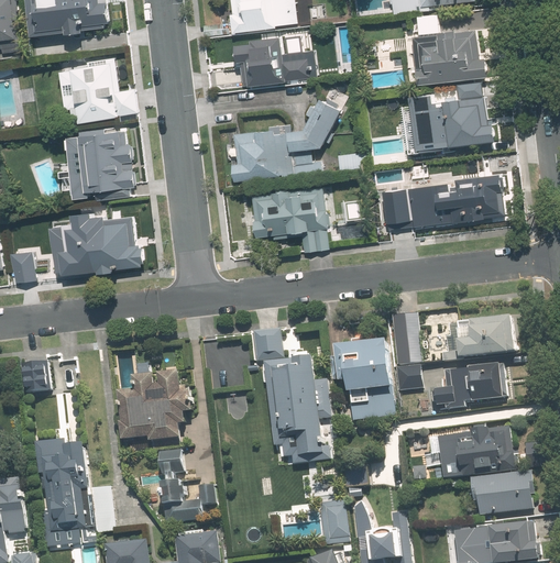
[(17,0),(0,0),(0,48),(1,48),(2,53),(23,51),(17,0)]
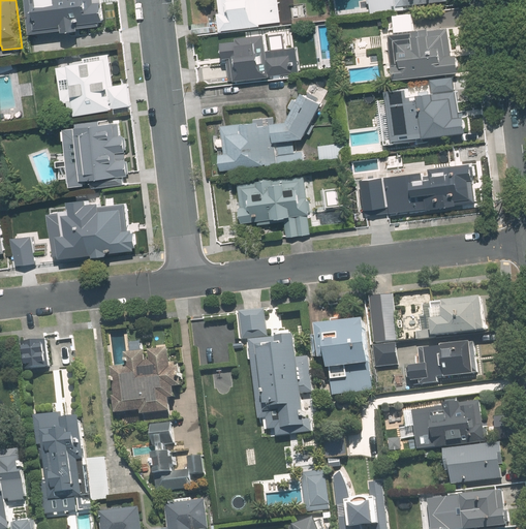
[(32,0),(34,20),(54,18),(54,19),(60,18),(60,12),(100,7),(99,0),(32,0)]
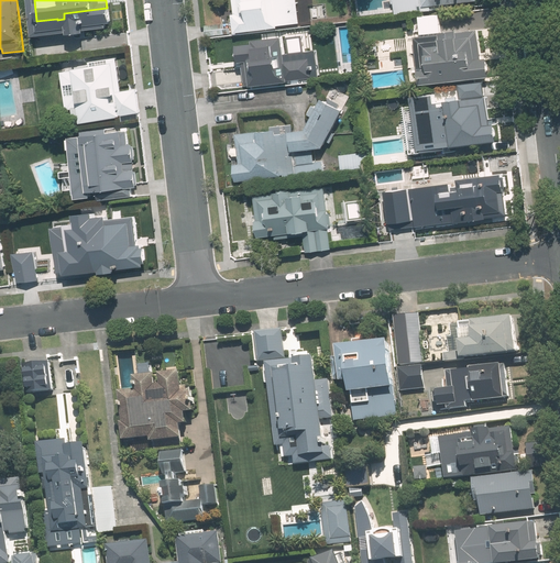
[(230,13),(232,33),(235,33),(235,32),(276,28),(275,25),(297,23),(294,0),(231,0),(233,13),(230,13)]
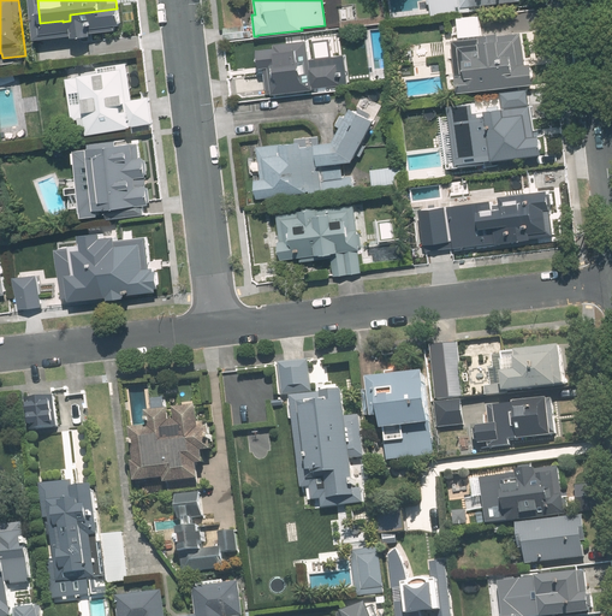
[(488,4),(518,0),(426,0),(427,15),(489,9),(488,4)]
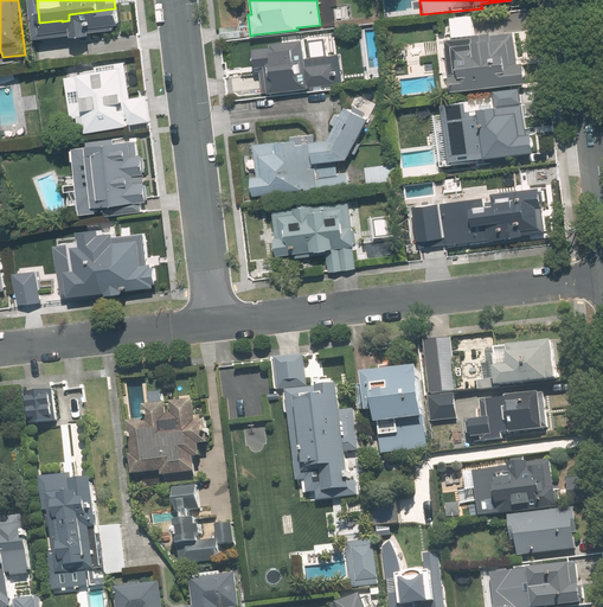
[(450,90),(525,82),(523,62),(518,62),(514,30),(492,32),(492,31),(474,33),(472,14),(450,17),(453,38),(444,39),(450,90)]
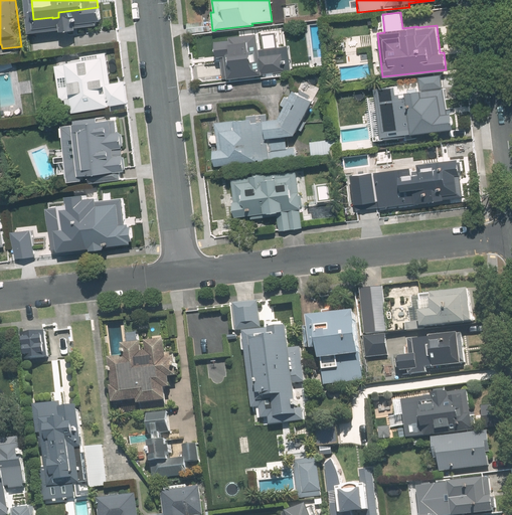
[(259,48),(257,35),(214,40),(216,57),(219,56),(221,77),(226,77),(226,78),(290,71),(287,45),(259,48)]
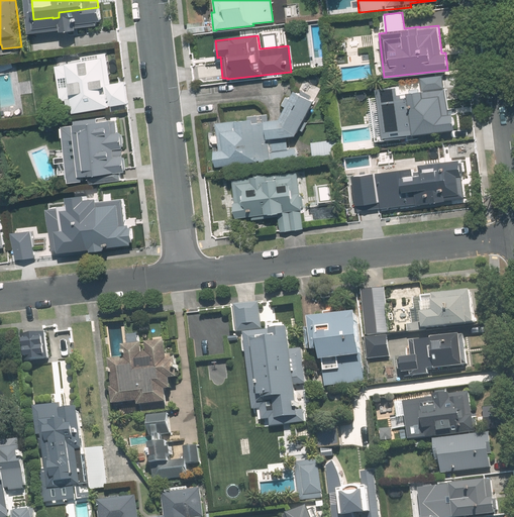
[(315,68),(325,67),(324,48),(313,49),(315,68)]
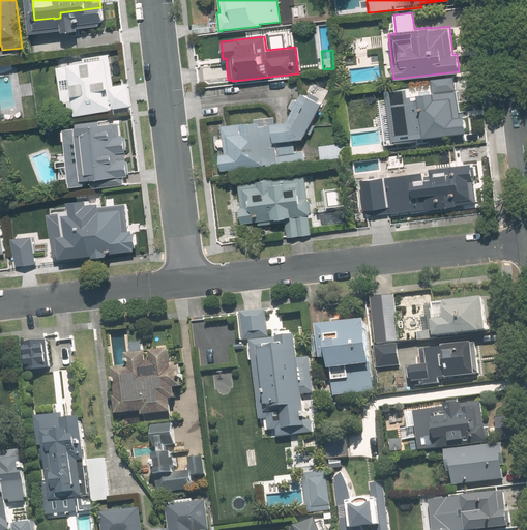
[(108,58),(67,64),(67,65),(58,66),(63,102),(68,101),(70,114),(76,113),(76,115),(111,110),(111,109),(129,106),(126,83),(112,85),(108,58)]
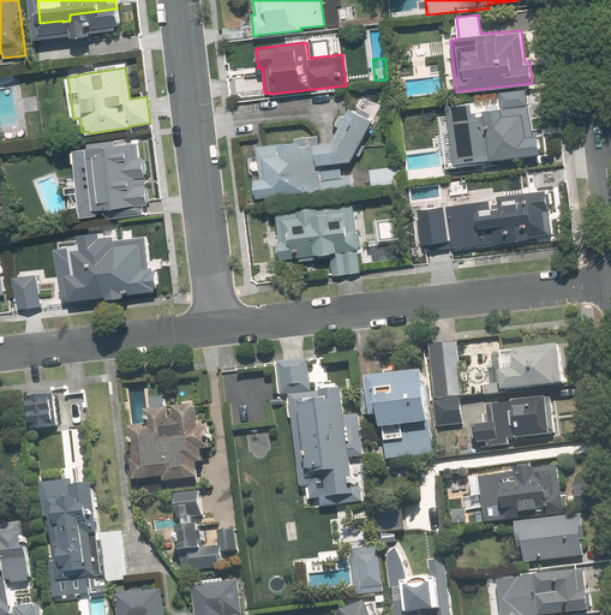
[(472,102),(447,105),(454,162),(491,157),(491,160),(541,154),(539,133),(533,135),(529,103),(473,111),(472,102)]
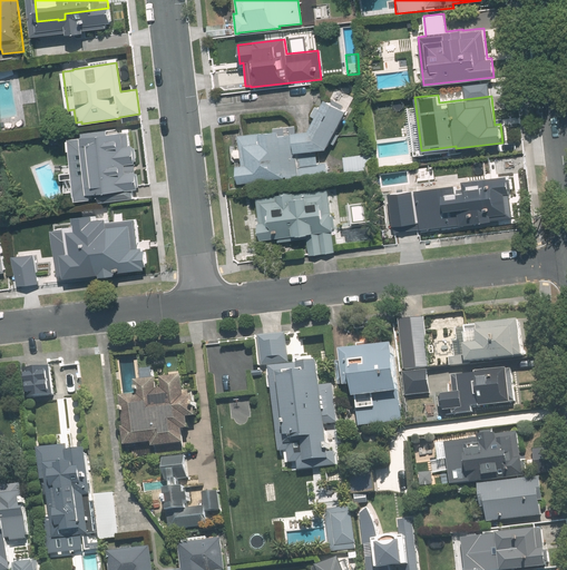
[(346,110),(325,99),(309,130),(293,133),(293,134),(279,135),(279,130),(260,133),(237,135),(241,165),(236,165),(237,183),(286,177),(286,179),(325,175),(324,163),(316,163),(315,149),(325,148),(346,110)]
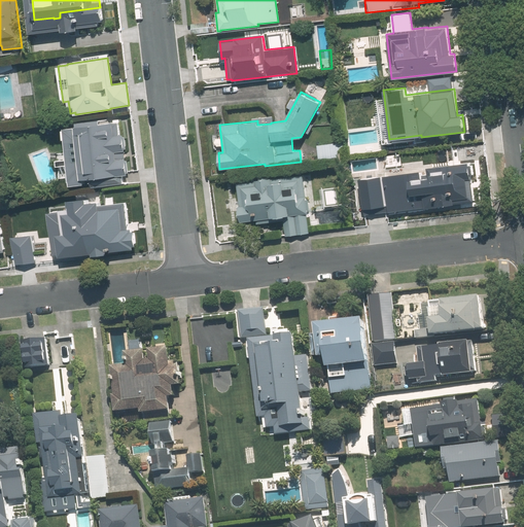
[(65,128),(69,185),(83,184),(83,179),(126,177),(123,135),(113,135),(112,125),(65,128)]
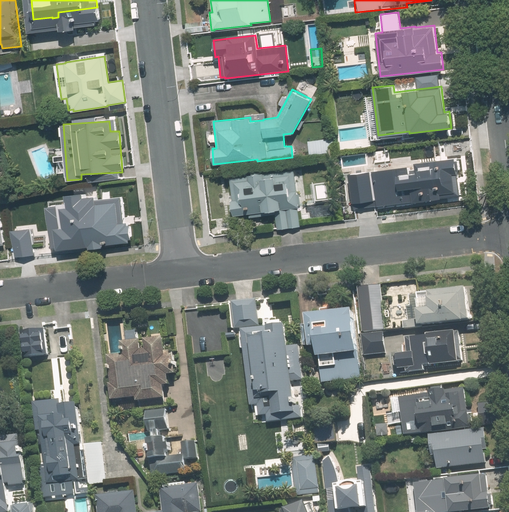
[(331,138),(306,141),(308,155),(333,152),(331,138)]
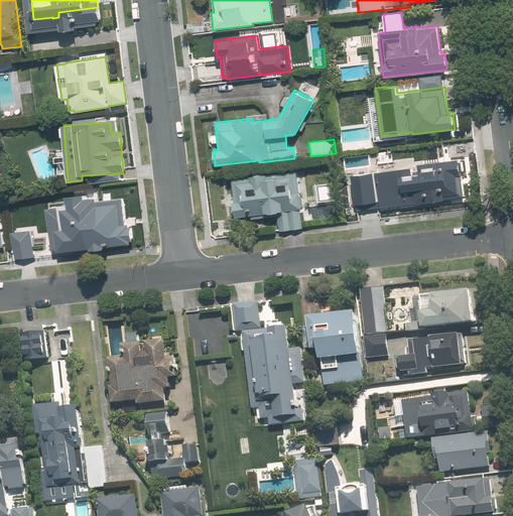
[(405,150),(384,152),(386,170),(407,168),(405,150)]
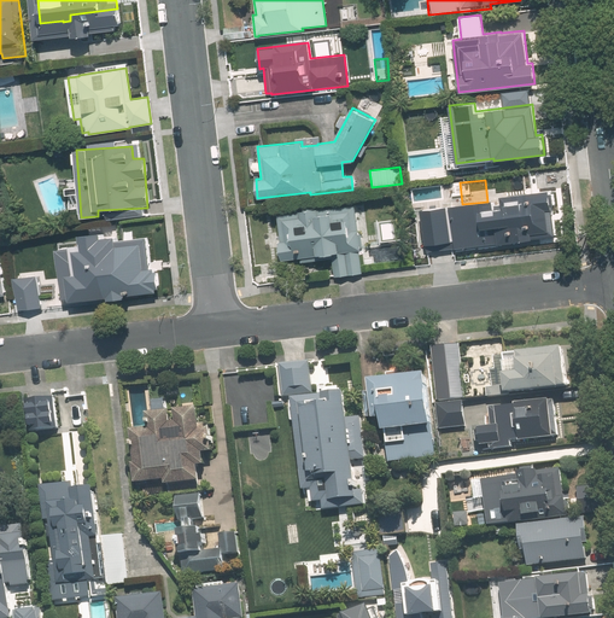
[(489,219),(491,244),(555,237),(549,190),(501,196),(502,204),(493,205),(495,219),(489,219)]
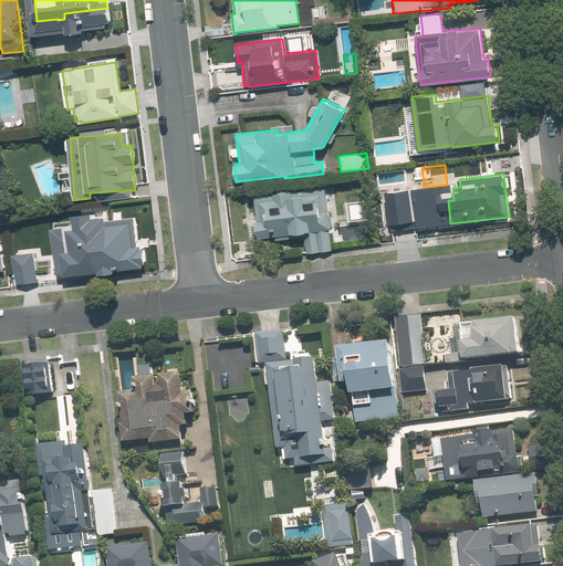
[(253,196),(259,238),(274,236),(274,240),(303,237),(305,253),(331,250),(329,229),(331,229),(325,186),(253,196)]
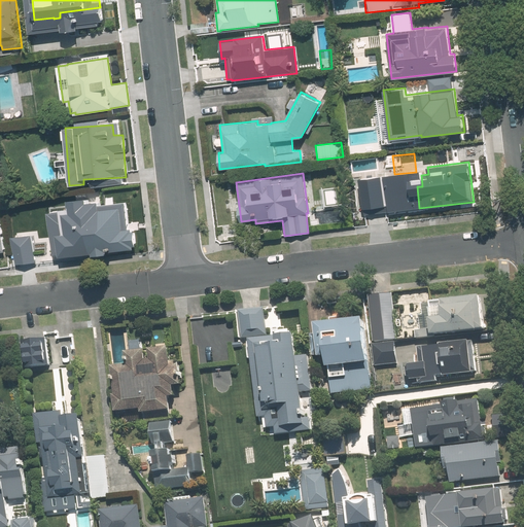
[(398,179),(388,180),(389,196),(399,195),(398,179)]
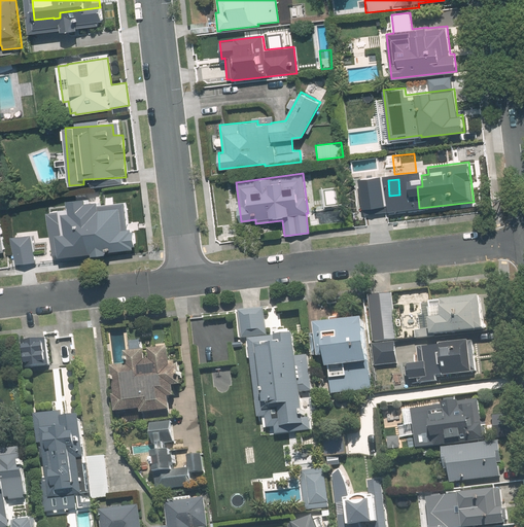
[(108,251),(134,249),(133,246),(135,246),(134,231),(132,232),(131,227),(124,229),(121,207),(127,206),(125,184),(100,186),(102,208),(89,210),(88,198),(70,200),(71,209),(59,210),(63,255),(92,253),(93,255),(108,254),(108,251)]
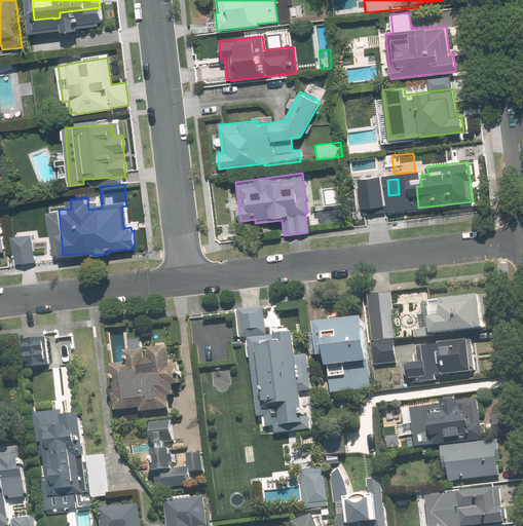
[(322,188),(324,205),(345,202),(343,186),(322,188)]
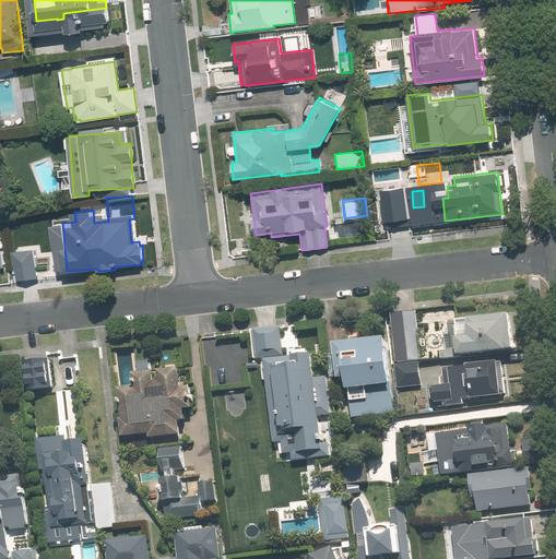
[(512,348),(508,313),(468,318),(468,323),(466,324),(468,335),(454,337),(457,348),(438,351),(439,359),(459,356),(459,355),(512,348)]
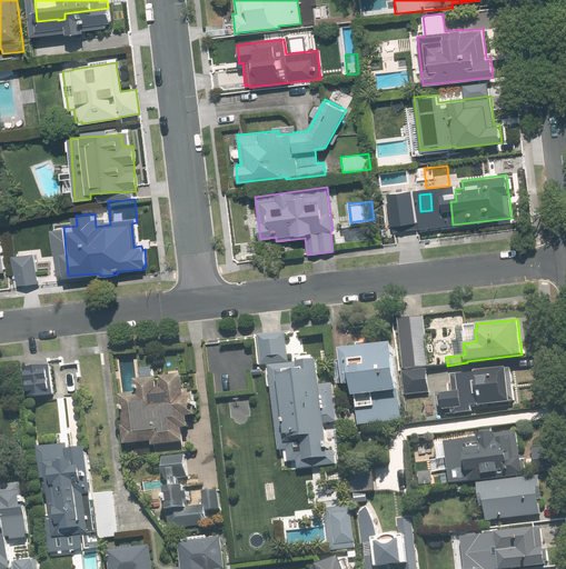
[(255,335),(258,365),(286,362),(281,331),(255,335)]
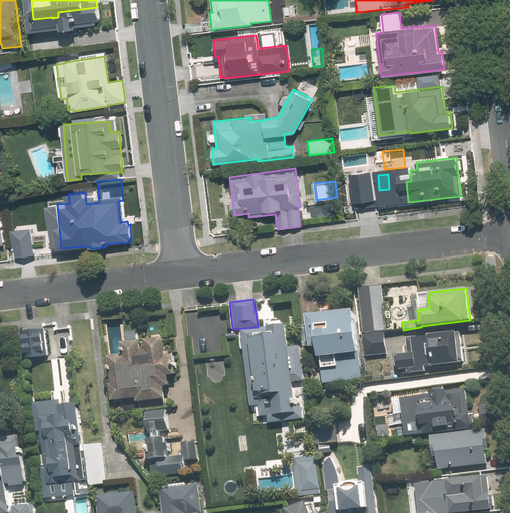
[(360,379),(352,309),(305,315),(306,325),(300,325),(302,346),(309,345),(309,348),(316,347),(320,383),(360,379)]
